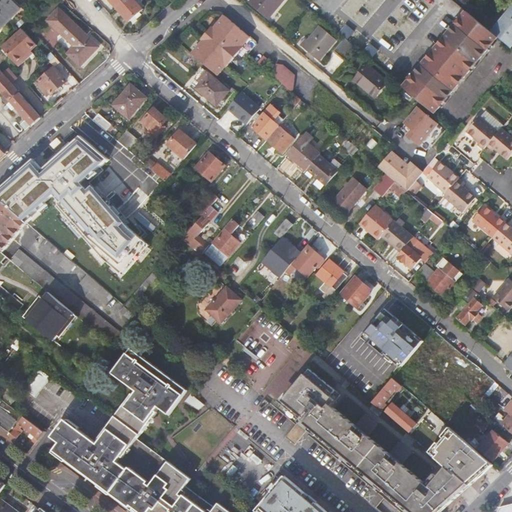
[(7,0),(19,10),(0,30),(0,32),(5,37),(27,13),(12,0),(7,0)]
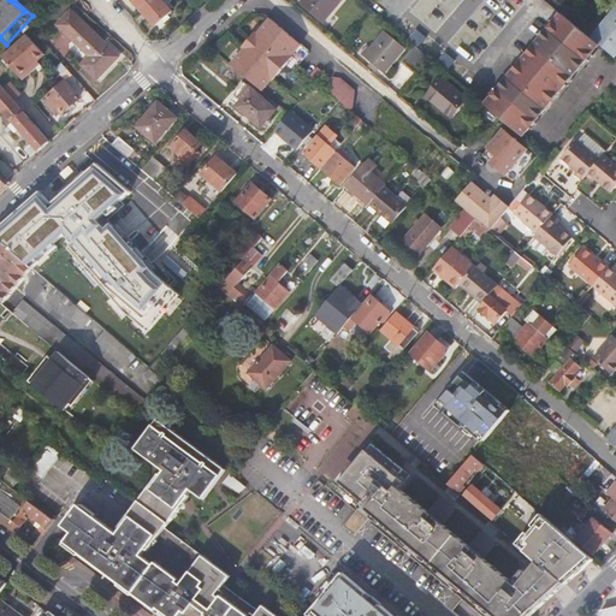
[(0,0),(0,36),(23,12),(9,0),(0,0)]
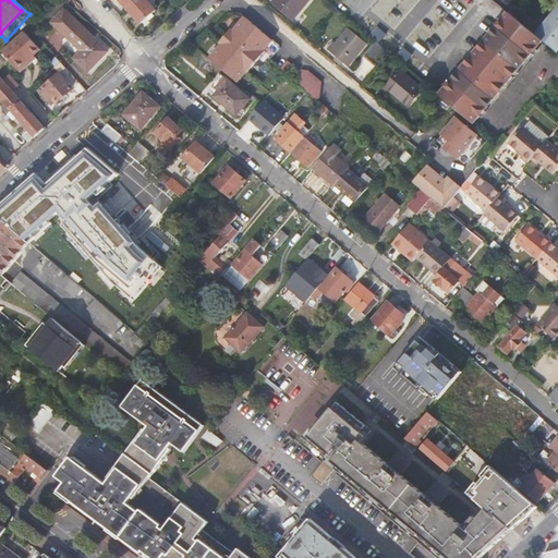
[(120,0),(130,11),(141,0),(120,0)]
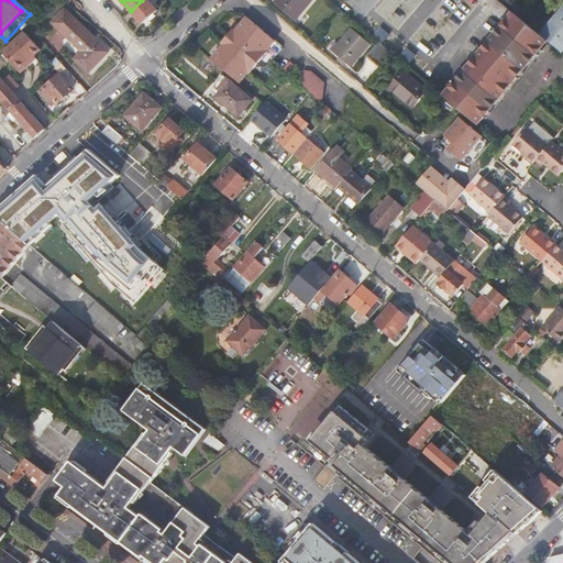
[(153,4),(156,1),(155,0),(142,0),(131,11),(143,25),(158,11),(153,4)]
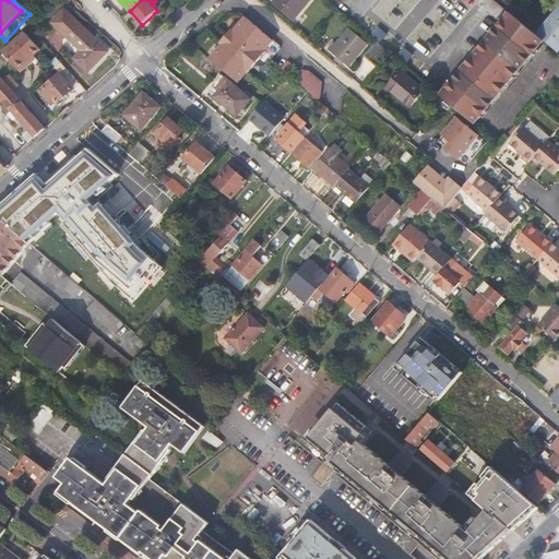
[(293,20),(309,0),(276,0),(273,3),(293,20)]
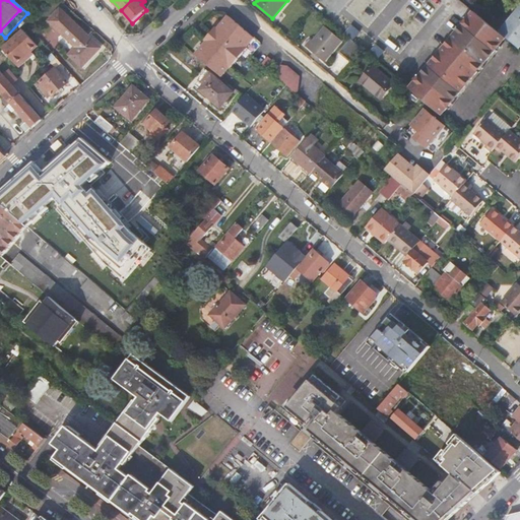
[(382,13),(365,0),(358,0),(336,27),(356,45),(382,13)]
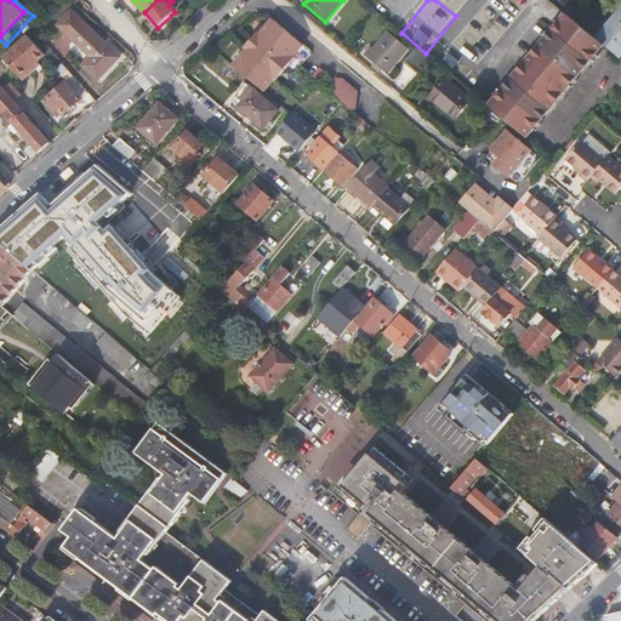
[(494,0),(440,66),(463,86),(523,15),(505,0),(494,0)]
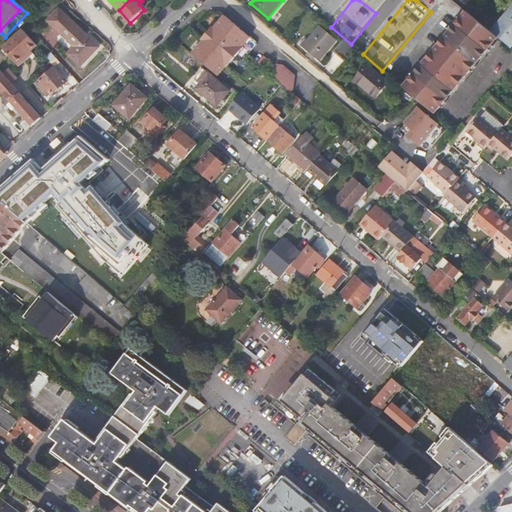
[(368,0),(379,9),(386,0),(368,0)]
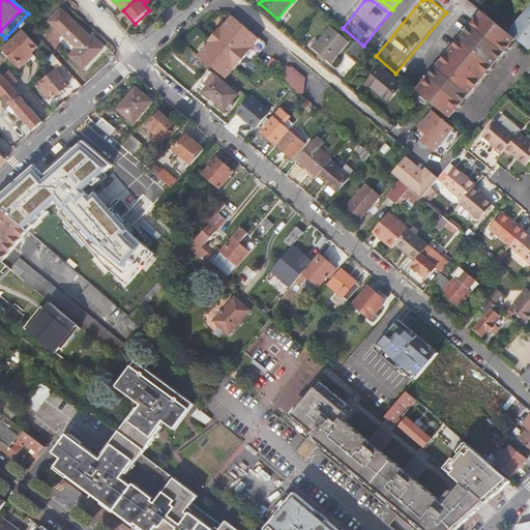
[(445,0),(431,0),(446,12),(451,5),(445,0)]
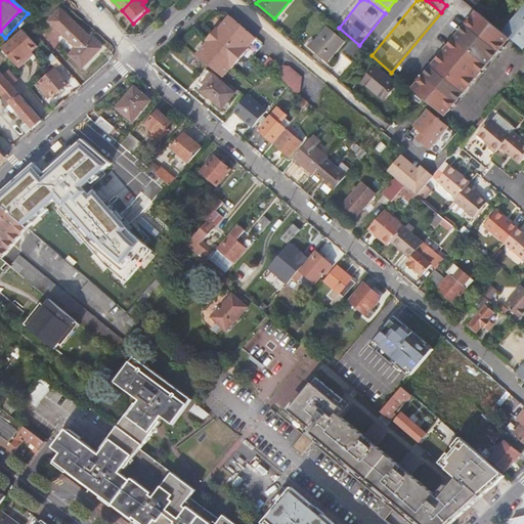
[(523,5),(503,32),(512,39),(520,46),(523,40),(523,5)]
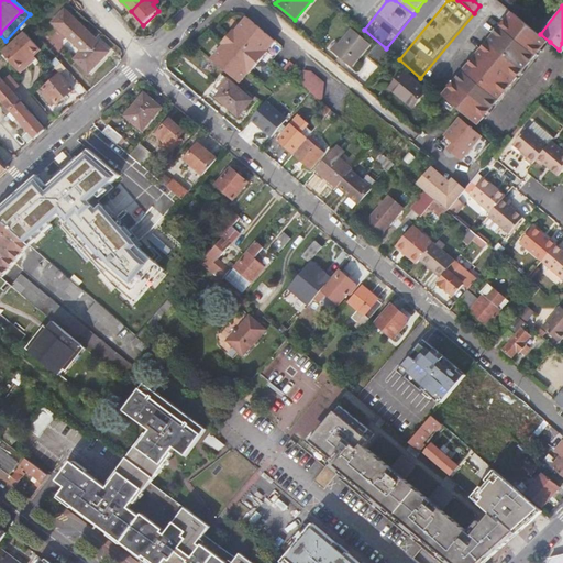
[(64,12),(52,25),(83,53),(76,61),(90,74),(109,52),(64,12)]
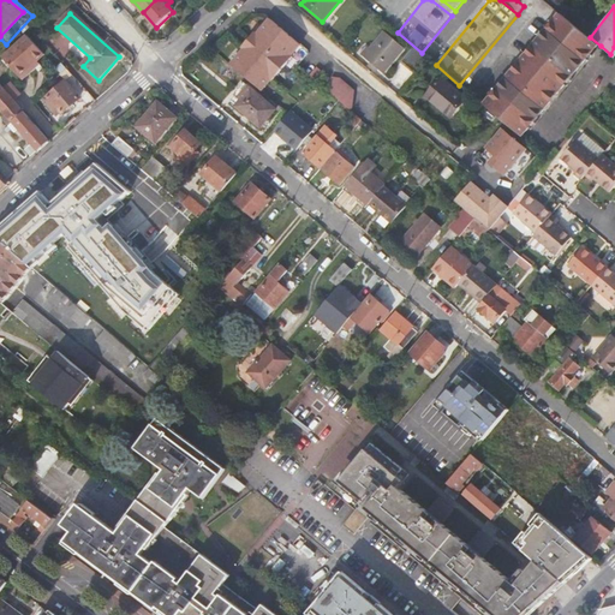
[(601,46),(590,37),(561,13),(553,25),(591,57),(601,46)]
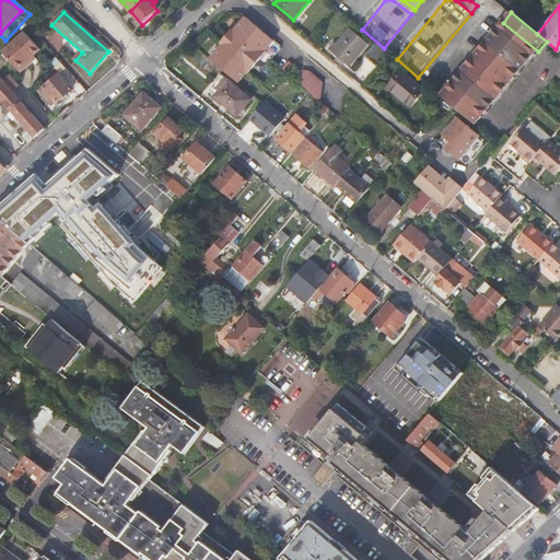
[(275,42),(247,18),(236,31),(266,56),(268,53),(267,51),(275,42)]
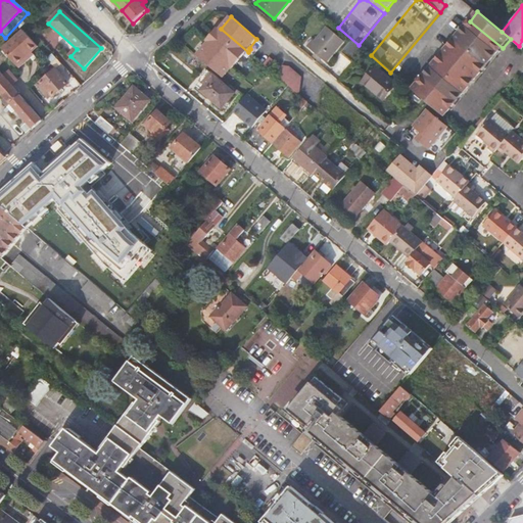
[(495,57),(503,48),(470,21),(462,30),(495,57)]
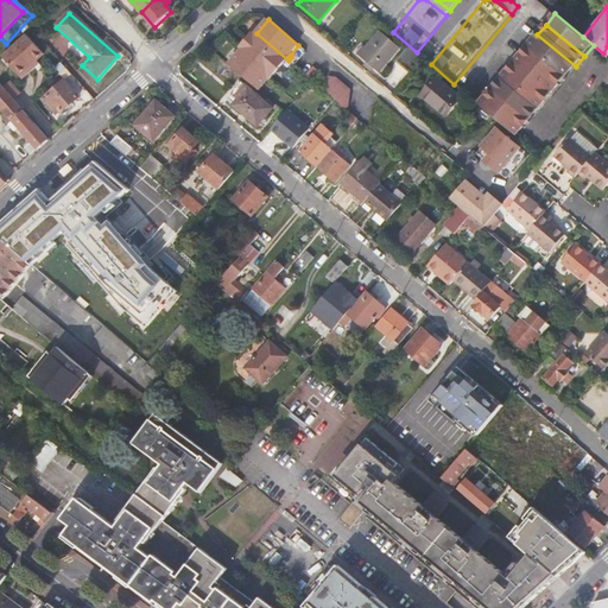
[(271,81),(289,61),(257,33),(255,35),(252,32),(239,48),(242,50),(229,65),(260,92),(268,81),(271,81)]
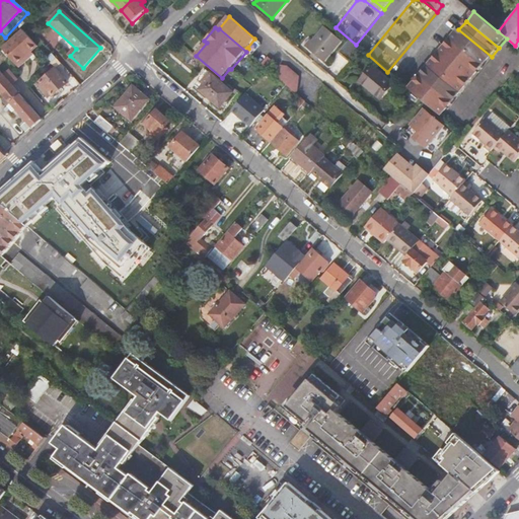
[(324,63),(342,42),(324,27),(307,48),(324,63)]
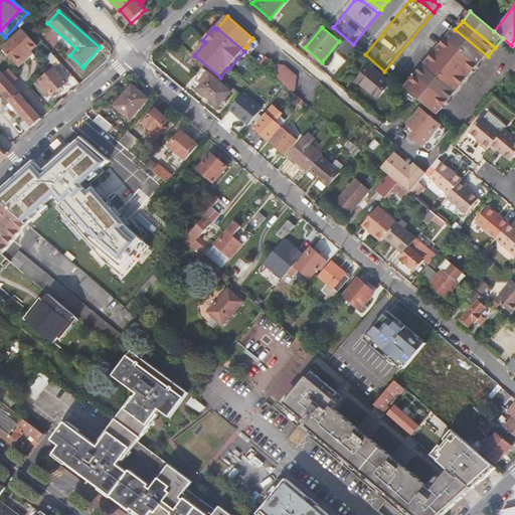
[(484,61),(488,56),(455,29),(453,33),(455,35),(452,40),(448,38),(441,46),(444,48),(440,54),(437,52),(428,60),(432,63),(427,67),(425,65),(405,89),(438,116),(457,94),(454,92),(458,87),(461,89),(480,66),(478,64),(482,59),(484,61)]
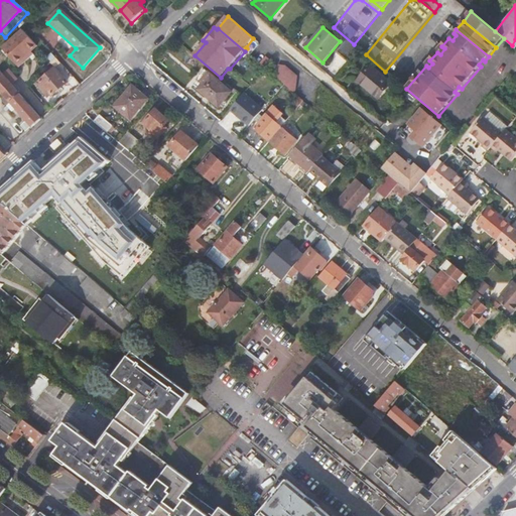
[(24,31),(4,49),(18,66),(32,52),(38,46),(24,31)]
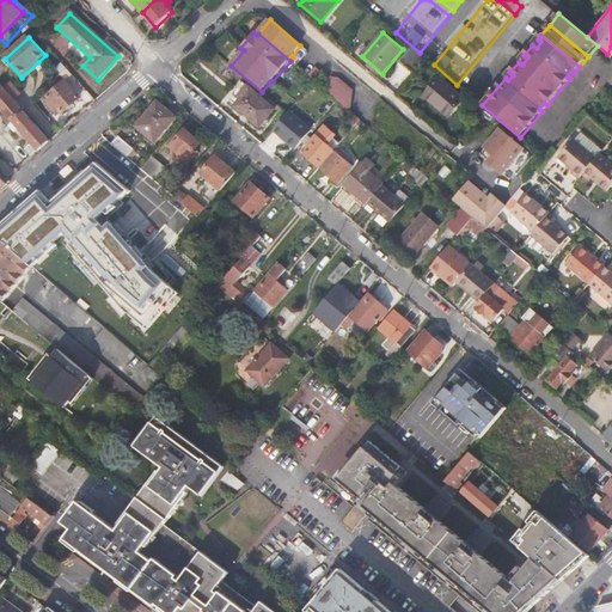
[(410,67),(417,73),(428,60),(421,54),(410,67)]
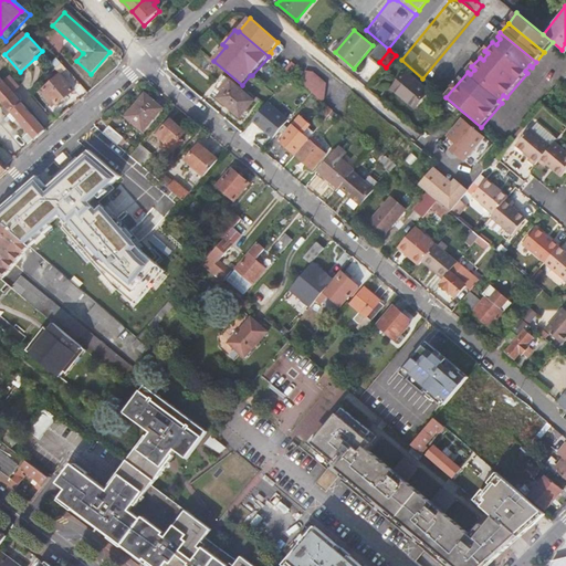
[(39,61),(35,58),(20,72),(22,75),(39,61)]
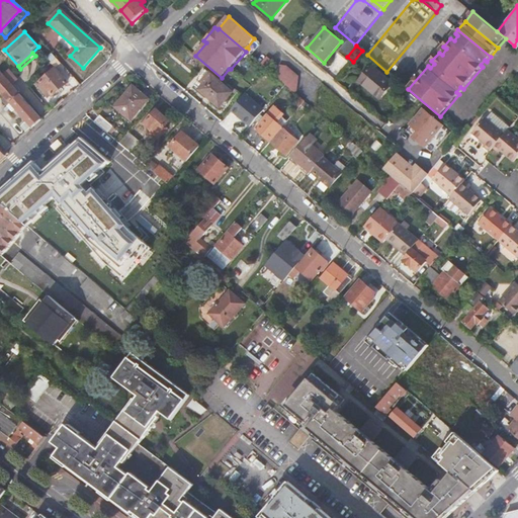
[(273,63),(268,58),(262,66),(267,70),(273,63)]
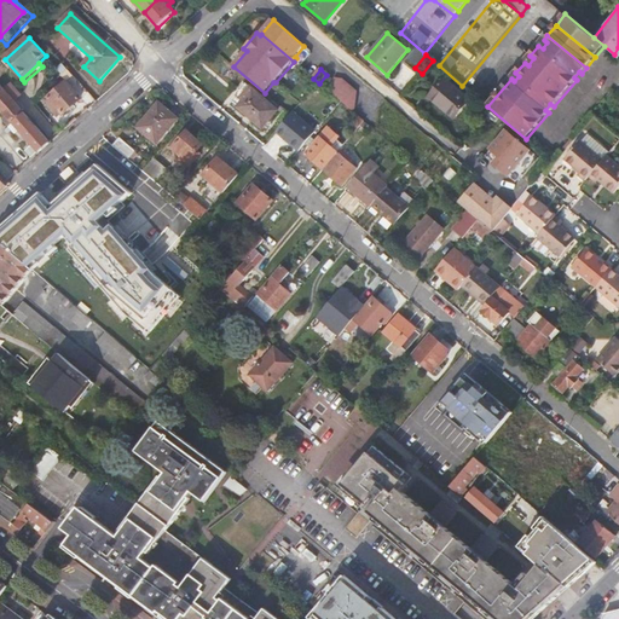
[(354,111),(357,109),(358,93),(351,92),(350,87),(342,86),(342,80),(335,79),(334,94),(354,111)]
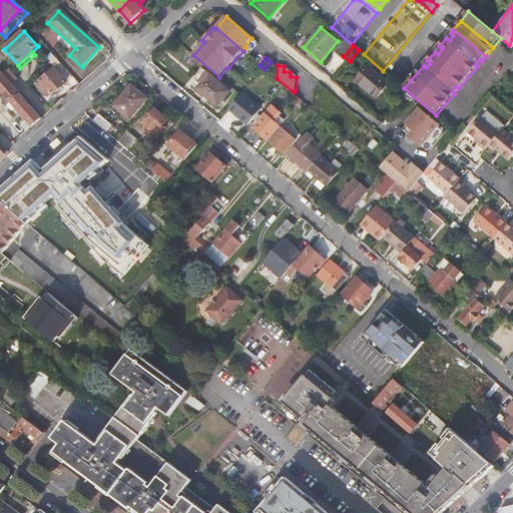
[(377,98),(389,83),(368,66),(356,80),(377,98)]
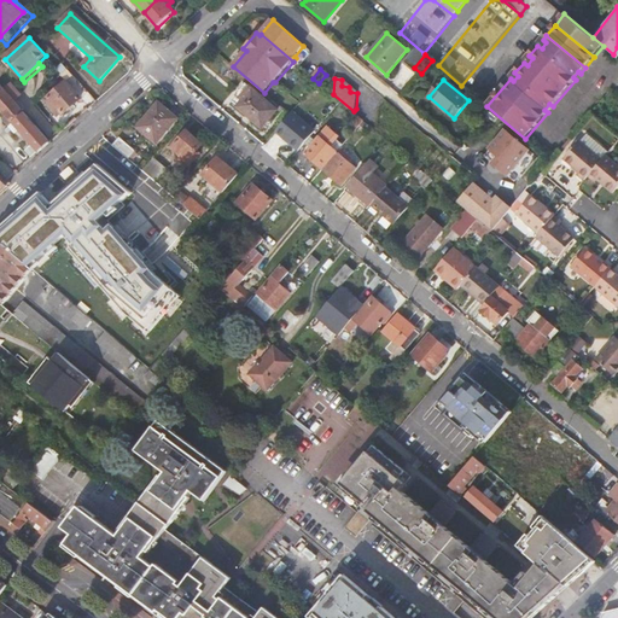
[(63,115),(81,99),(66,81),(48,97),(51,100),(62,114),(63,115)]
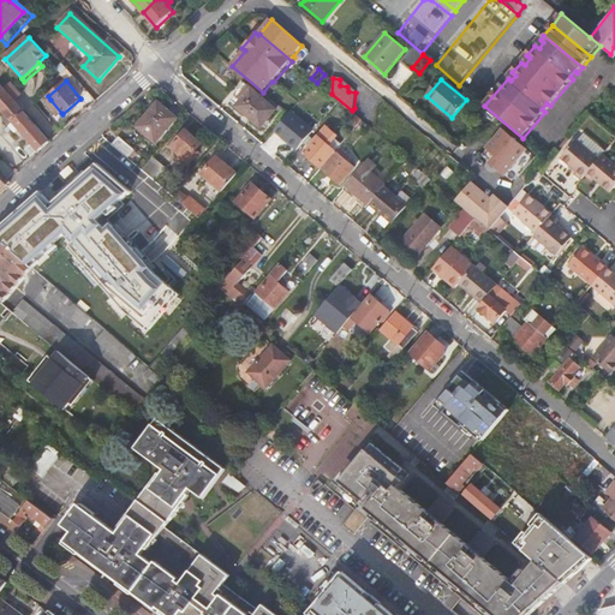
[(12,82),(5,88),(15,99),(22,93),(12,82)]
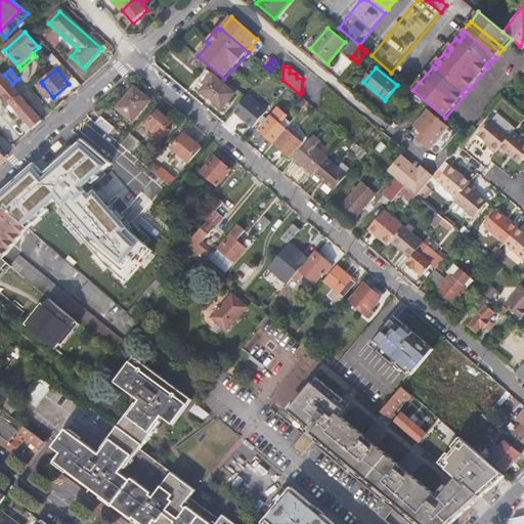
[(0,89),(29,123),(18,132),(24,139),(44,121),(22,95),(12,84),(4,75),(1,72),(0,73),(0,89)]
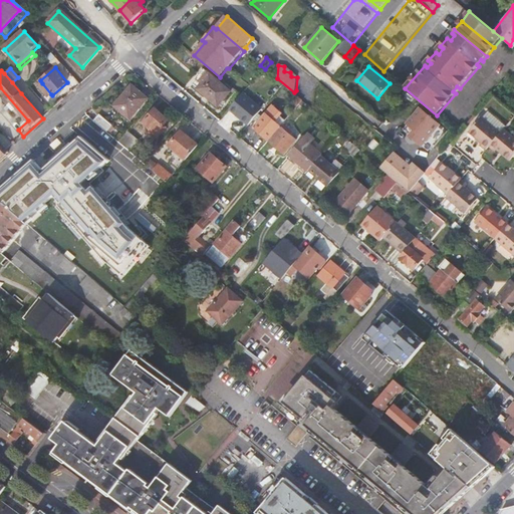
[(219,106),(231,93),(208,73),(202,80),(204,83),(199,89),(219,106)]
